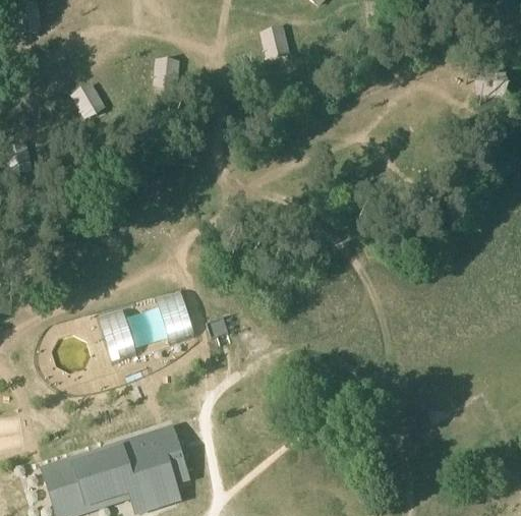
[(265,59),(288,56),(285,25),(262,29),(265,59)]
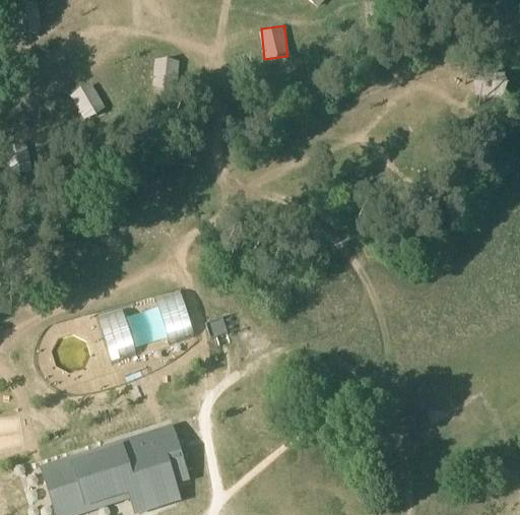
[(154,56),(153,85),(177,86),(178,57),(154,56)]
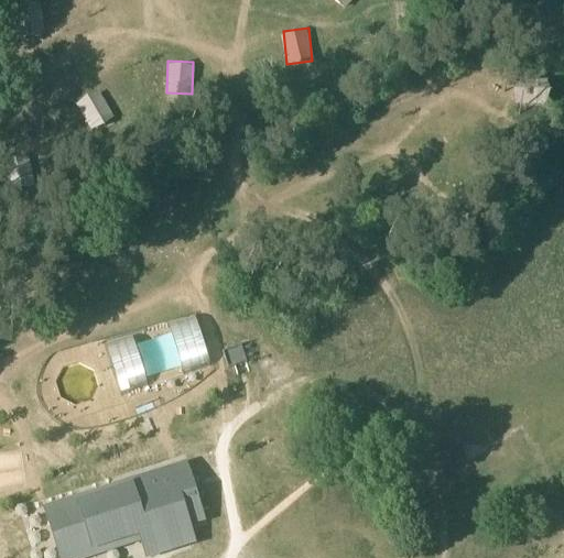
[(89,124),(114,111),(100,87),(77,100),(89,124)]
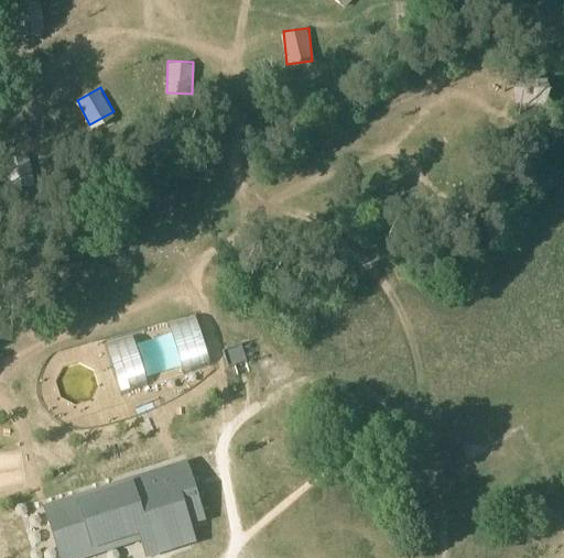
[(194,313),(106,341),(121,391),(210,361),(194,313)]
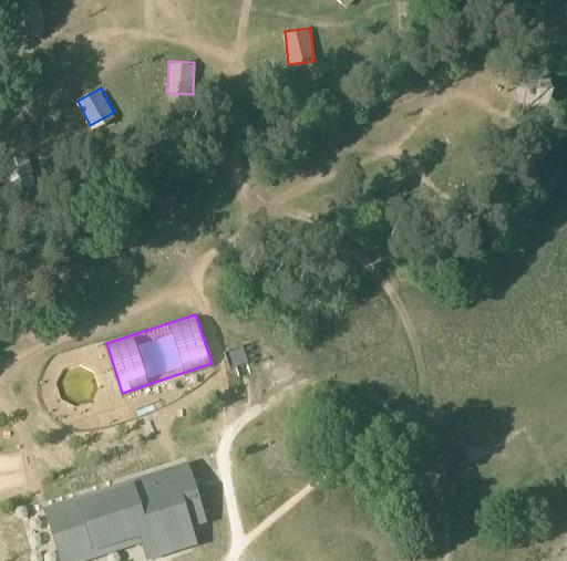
[(64,560),(144,534),(148,550),(148,549),(189,537),(184,521),(199,517),(185,470),(50,512),(64,560)]
